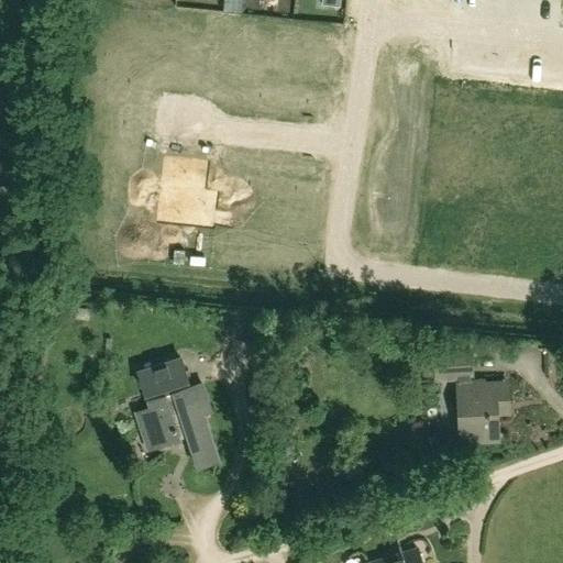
[(172,163),(165,220),(211,224),(213,197),(198,195),(200,165),(172,163)]
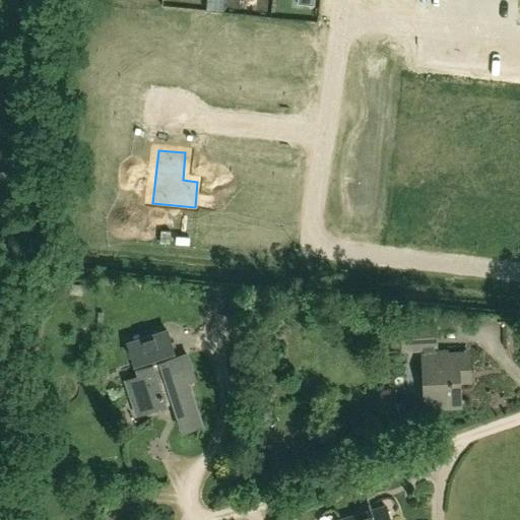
[(449,349),(434,350),(434,346),(435,346),(434,325),(401,327),(402,347),(421,346),(423,354),(420,354),(424,401),(438,400),(438,407),(458,406),(457,384),(472,383),(470,350),(448,351),(449,349)]
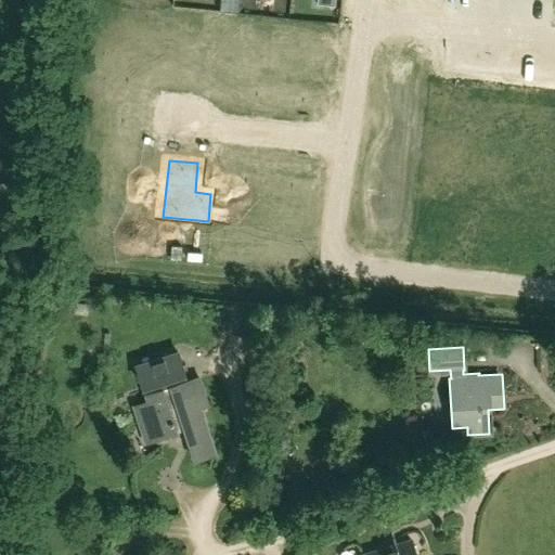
[(208,404),(199,377),(184,382),(182,374),(185,373),(178,352),(137,365),(144,387),(147,386),(150,394),(146,395),(149,402),(134,407),(141,425),(151,422),(156,439),(177,433),(177,429),(184,427),(195,460),(216,453),(201,407),(208,404)]
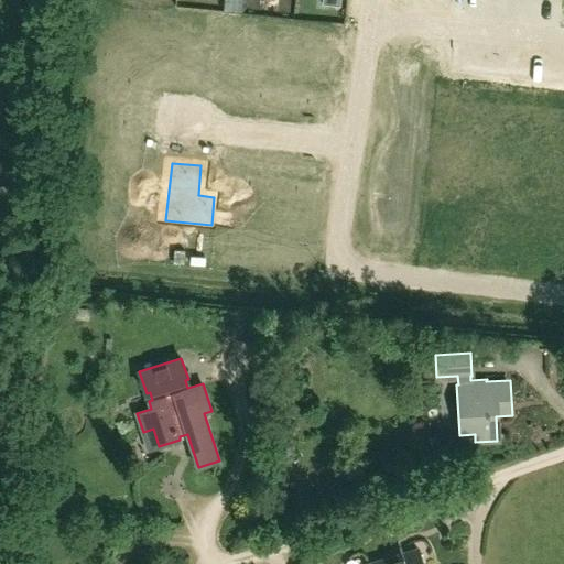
[(423,563),(419,550),(371,563),(423,563)]
